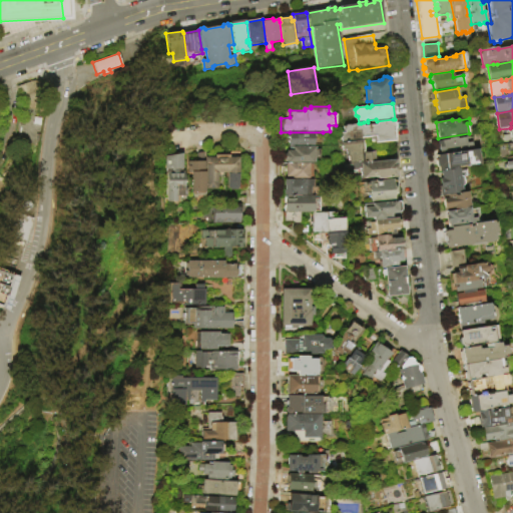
[(364,122),(364,125),(368,124),(368,123),(370,123),(371,124),(377,124),(377,121),(393,119),(393,121),(394,121),(395,123),(395,127),(395,128),(396,141),(376,143),(376,141),(375,141),(374,140),(374,139),(371,139),(371,136),(363,137),(361,123),(364,122)]
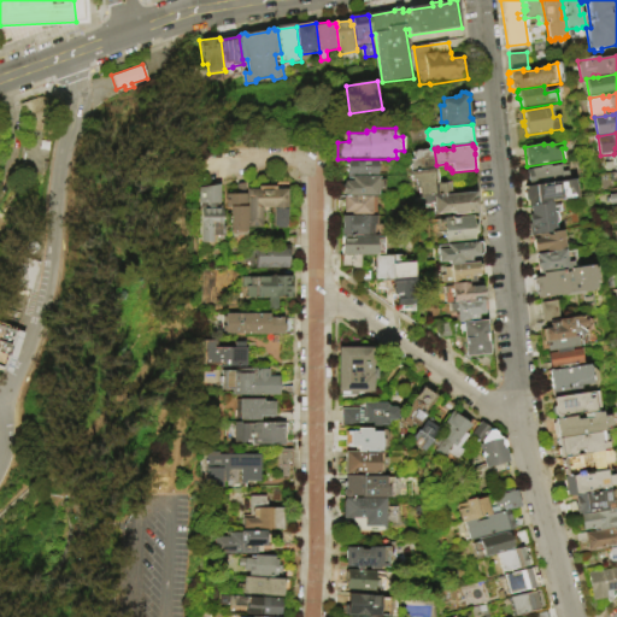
[(434,148),(436,165),(438,182),(418,184),(417,178),(413,180),(411,151),(432,148),(434,148)]
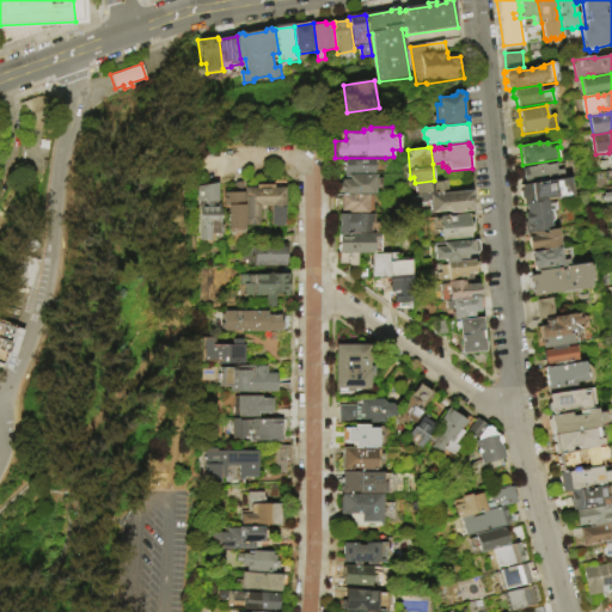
[(610,152),(611,151),(611,171),(611,172),(611,169),(603,170),(600,161),(610,160),(609,153),(610,152)]
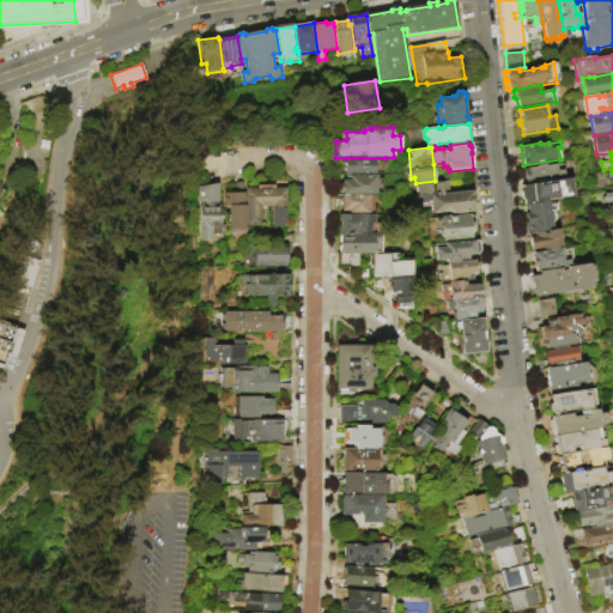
[(346,158),(386,158),(386,173),(374,173),(374,175),(349,175),(346,175),(346,158)]
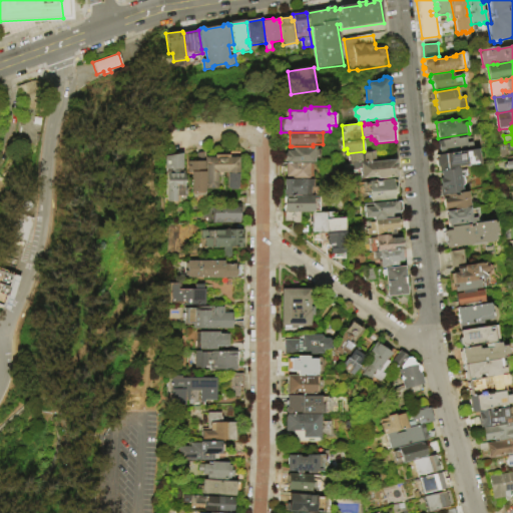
[(440,154),(438,141),(449,139),(448,138),(457,136),(457,138),(465,137),(466,143),(472,142),(473,149),(440,154)]
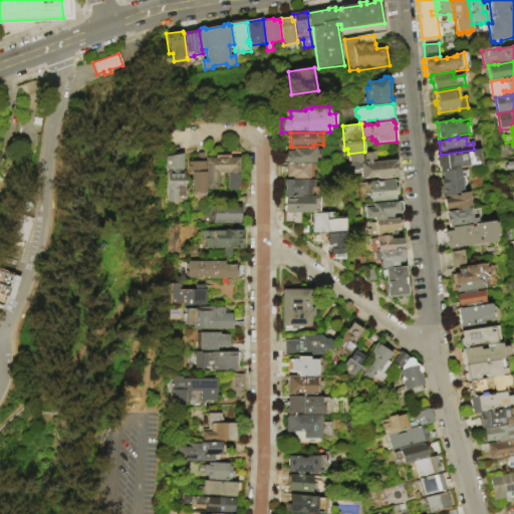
[(313,147),(313,150),(321,150),(321,159),(313,159),(313,164),(308,164),(286,164),(286,162),(285,162),(285,154),(286,154),(286,151),(292,151),(292,147),(313,147)]
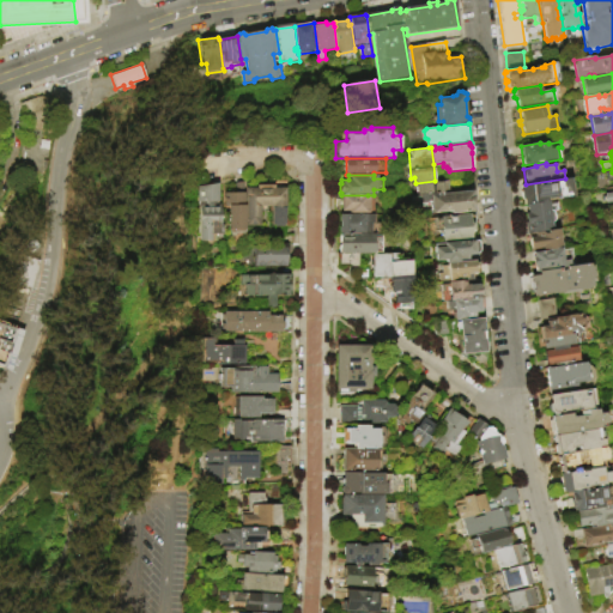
[(526,184),(565,178),(570,177),(574,196),(558,199),(558,196),(544,199),(545,201),(526,204),(523,205),(522,200),(521,200),(520,193),(521,189),(521,184),(526,184)]
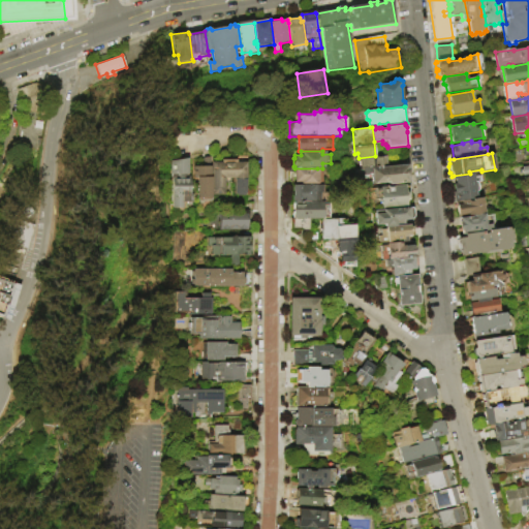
[(359,158),(375,156),(387,155),(389,165),(363,167),(361,167),(361,161),(359,161),(359,158)]
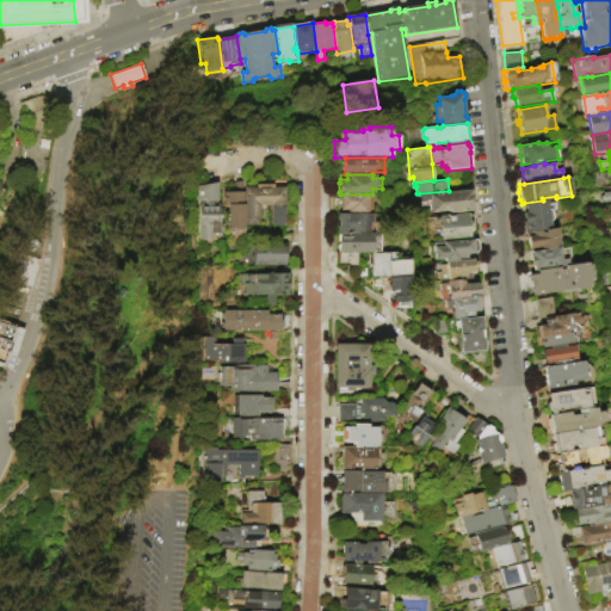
[(244,187),(254,187),(254,184),(272,184),(272,187),(284,187),(284,224),(270,224),(270,205),(259,205),(259,224),(244,224),(244,187)]
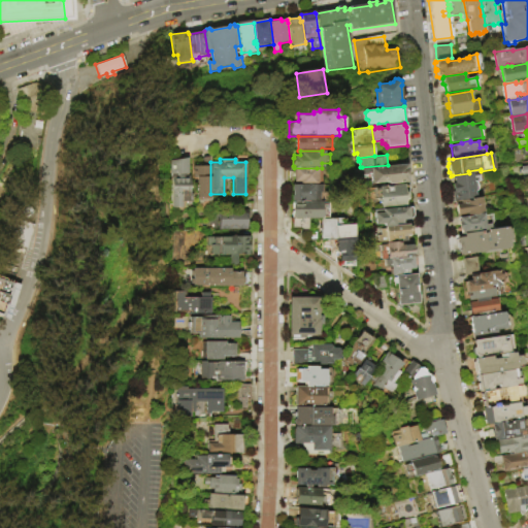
[(171,174),(169,174),(169,160),(188,160),(188,174),(186,174),(171,174)]
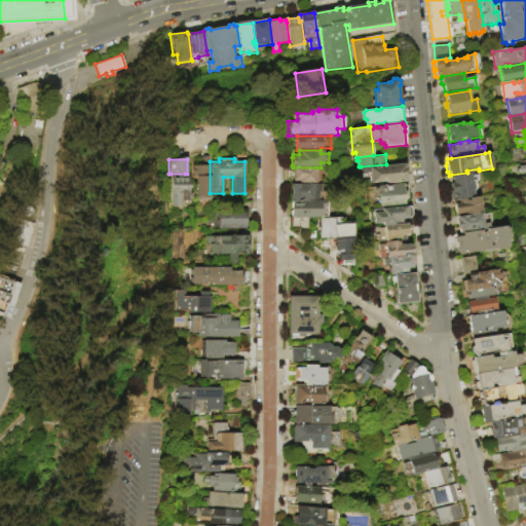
[(386,164),(406,162),(408,181),(388,183),(386,181),(372,182),(371,173),(362,174),(361,166),(386,164)]
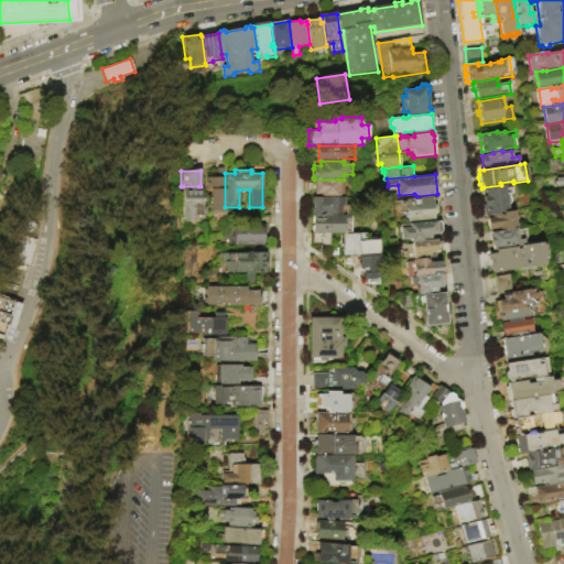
[(206,177),(225,177),(225,213),(215,213),(215,215),(209,215),(209,190),(206,190),(206,177)]
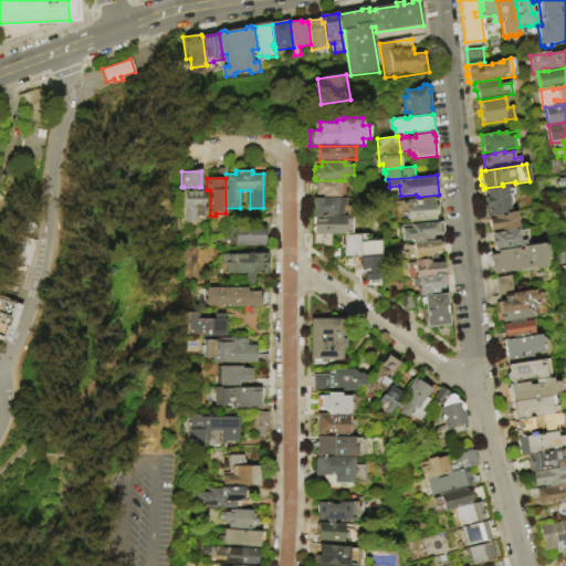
[(315,180),(339,180),(341,198),(323,198),(322,195),(315,195),(314,180),(315,180)]
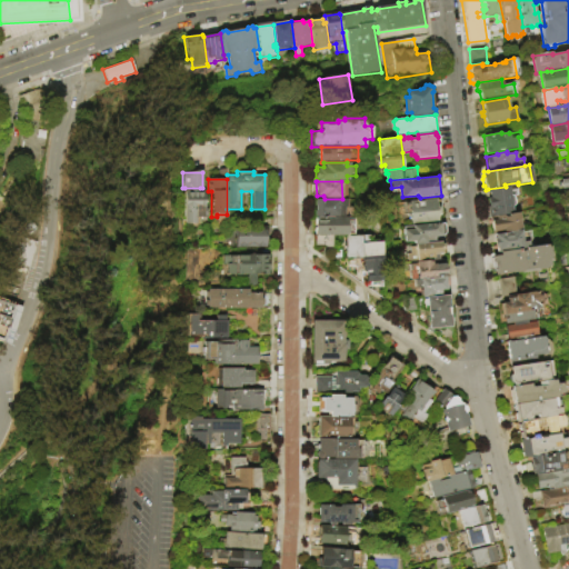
[(506,187),(508,187),(508,189),(517,188),(518,195),(513,196),(515,203),(512,206),(511,207),(512,213),(492,217),(491,209),(489,209),(487,198),(489,198),(488,189),(506,187)]
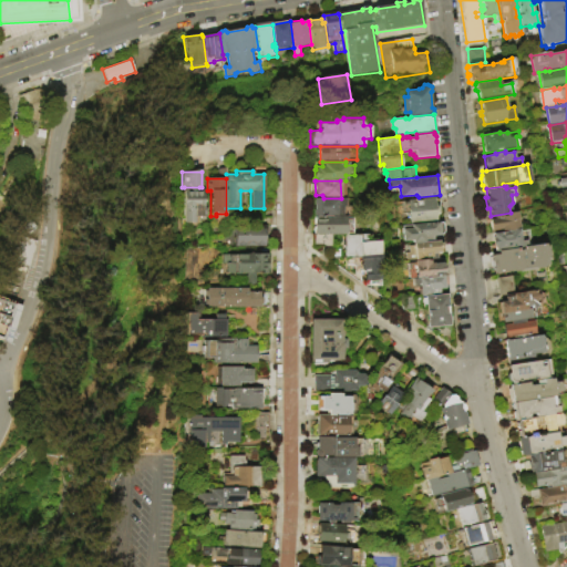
[(204,200),(184,200),(184,187),(199,187),(199,189),(204,189),(204,200)]
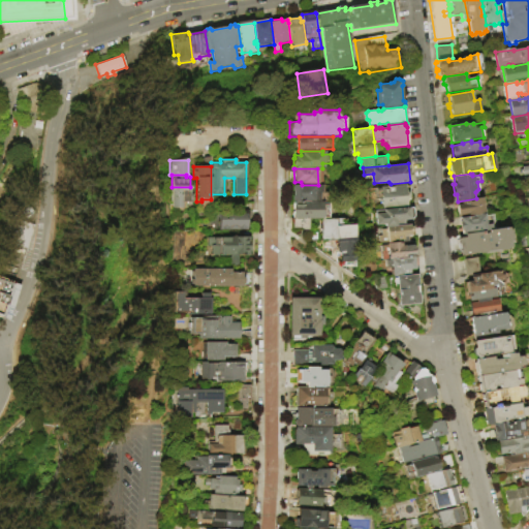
[(16,186),(10,192),(5,188),(11,182),(16,186)]
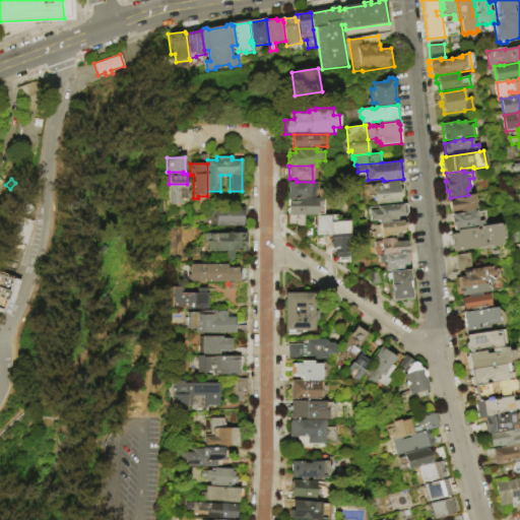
[(376,183),(398,181),(399,188),(402,188),(403,195),(400,195),(401,203),(378,205),(376,183)]
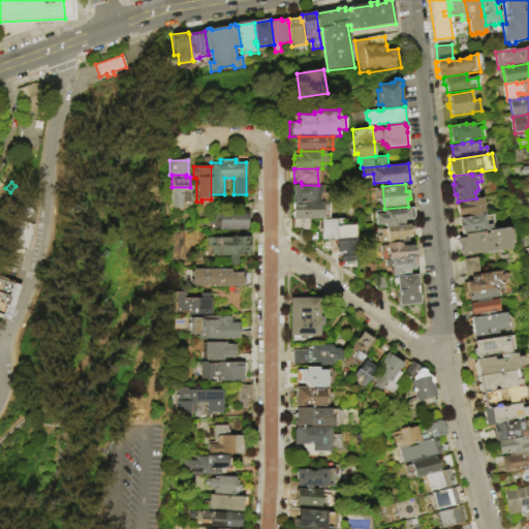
[(302,185),(318,185),(321,185),(321,192),(318,192),(319,201),(292,203),(291,196),(293,196),(292,191),(292,185),(302,185)]
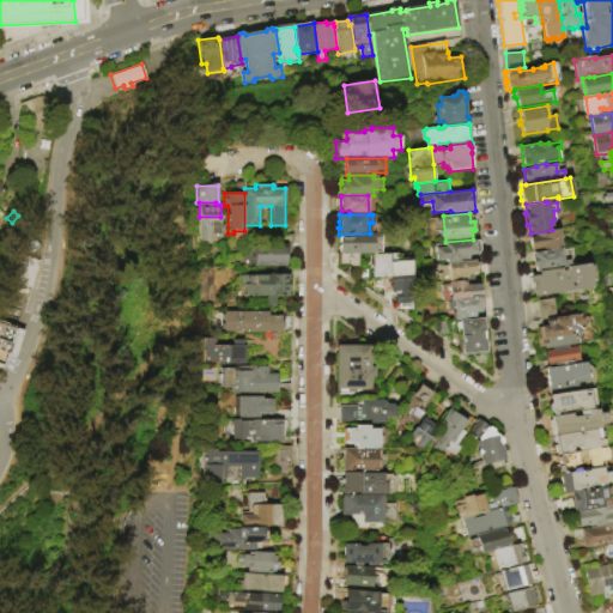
[(199,241),(199,217),(220,217),(220,225),(222,225),(222,240),(211,240),(211,241),(199,241)]
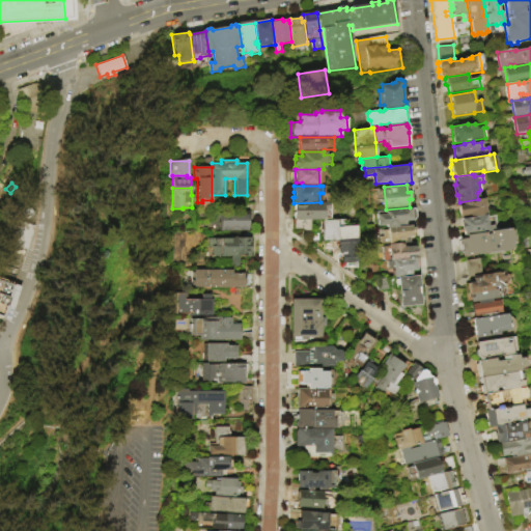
[(459,202),(478,199),(486,198),(490,215),(485,216),(460,219),(459,218),(457,219),(455,203),(457,203),(457,202),(459,202)]
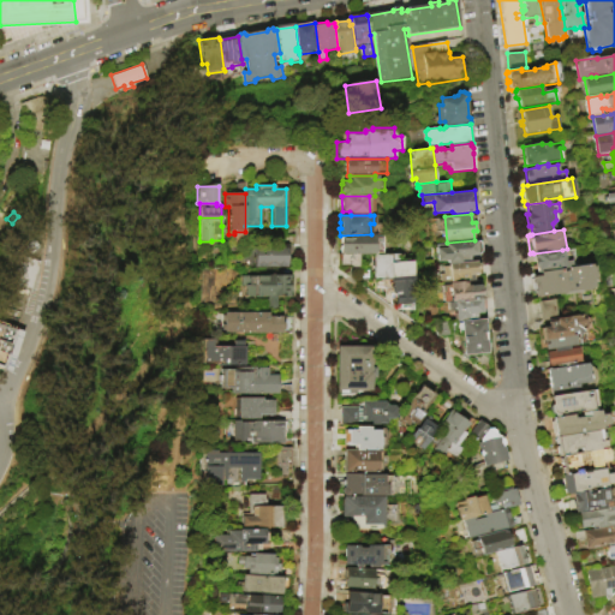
[(340,236),(371,234),(374,234),(374,237),(382,237),(382,254),(374,254),(359,255),(339,255),(339,248),(340,246),(340,243),(339,242),(339,237),(340,237),(340,236)]
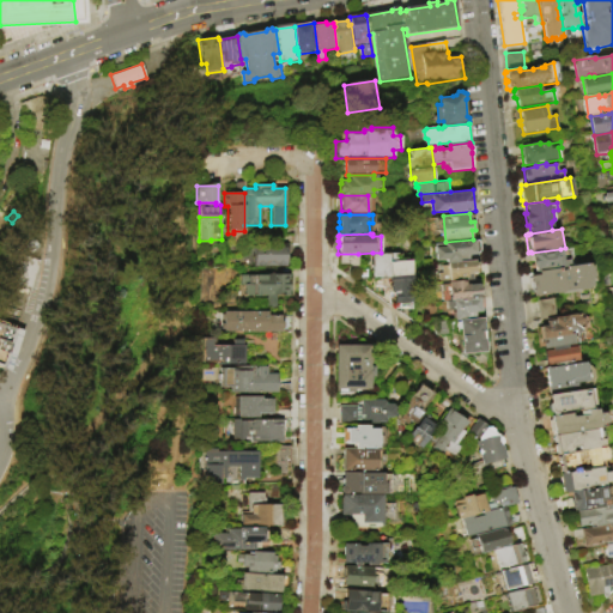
[(29,258),(19,248),(31,237),(41,247),(29,258)]
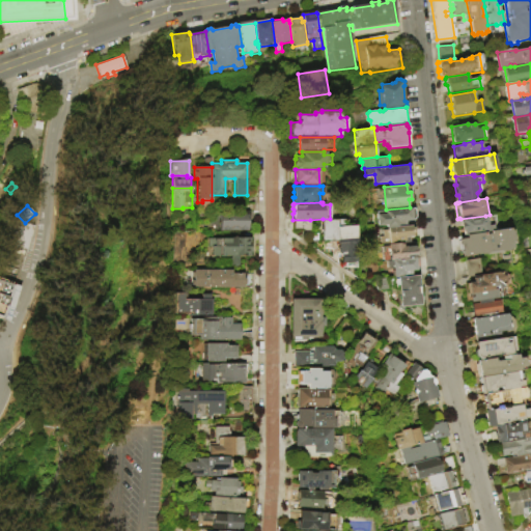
[(410,207),(411,207),(411,208),(414,207),(416,210),(417,216),(415,219),(412,219),(412,220),(411,220),(412,222),(407,223),(407,224),(398,224),(399,226),(388,227),(388,225),(380,225),(379,214),(387,214),(386,210),(410,207)]
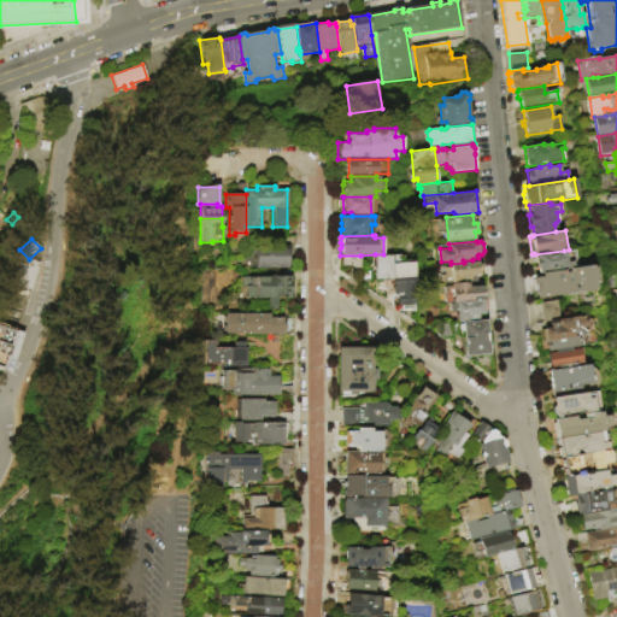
[(254,246),(287,246),(287,268),(254,268),(254,246)]
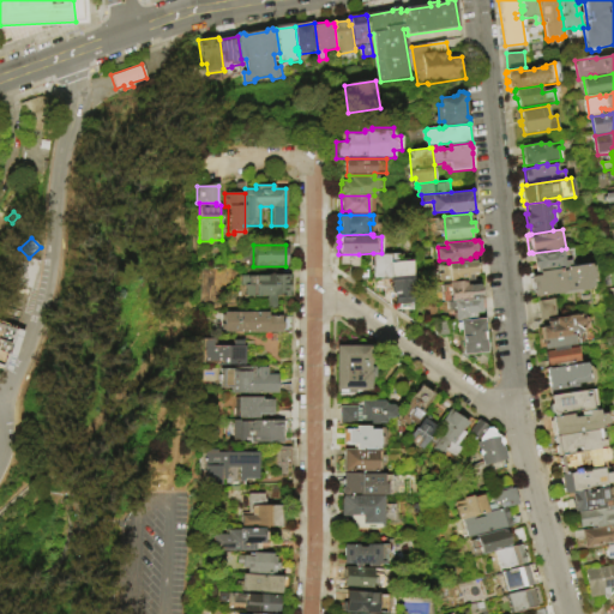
[(561,250),(561,251),(572,250),(575,264),(572,264),(572,265),(570,265),(571,268),(566,268),(561,269),(536,272),(533,253),(561,250)]
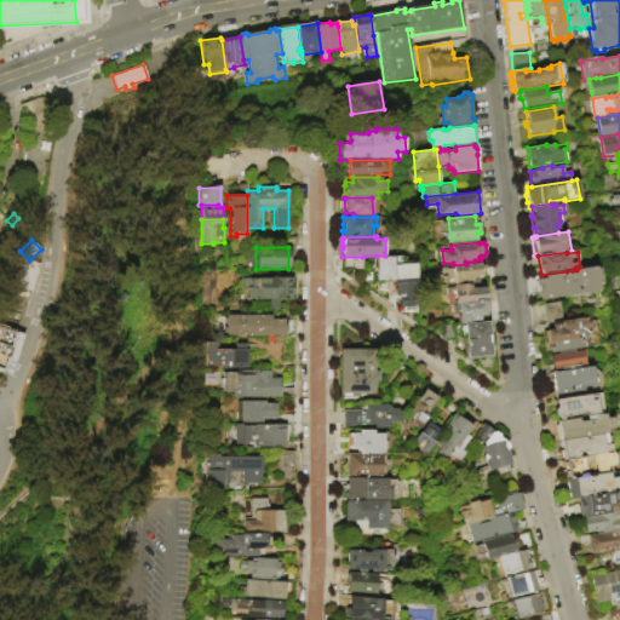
[(375,282),(374,257),(375,257),(394,256),(394,265),(414,264),(415,280),(395,281),(375,282)]
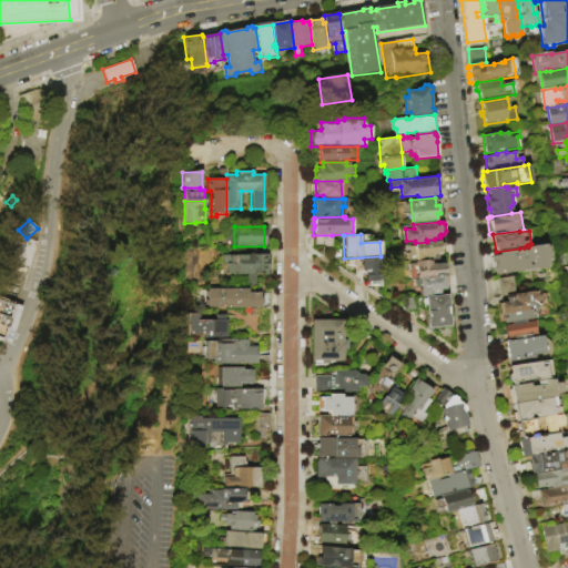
[(313,235),(332,235),(332,247),(313,247),(313,235)]
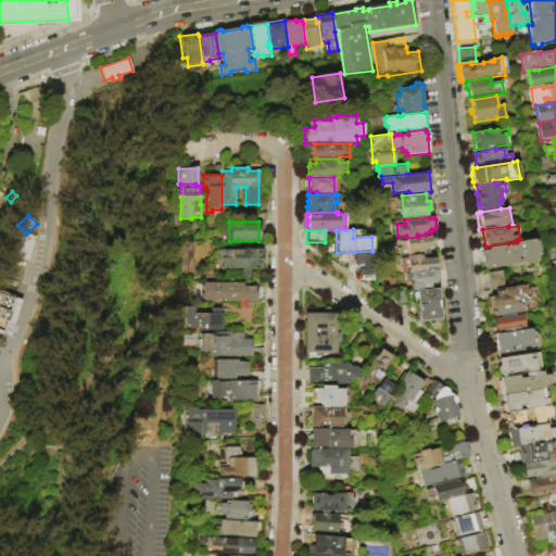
[(407,238),(431,236),(431,237),(432,237),(433,238),(434,243),(432,247),(430,247),(431,252),(408,254),(400,255),(399,247),(403,247),(402,241),(407,240),(407,238)]
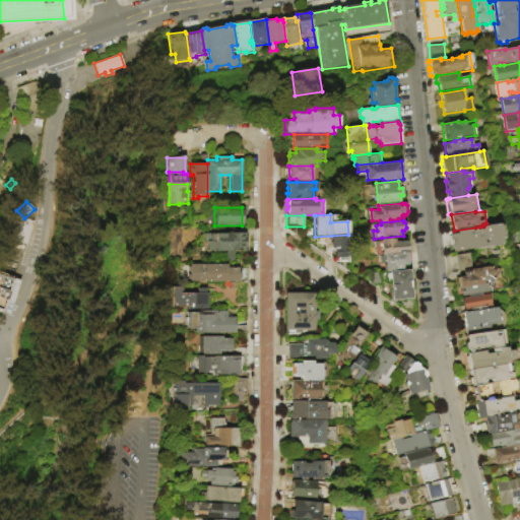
[(454,231),(475,228),(475,230),(479,229),(479,226),(483,226),(499,223),(501,228),(502,234),(501,237),(502,243),(498,244),(496,247),(470,251),(466,249),(451,251),(448,232),(454,231)]
